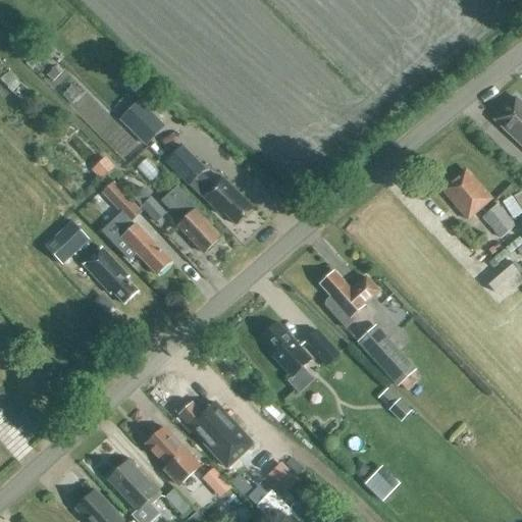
[(54,68),(46,77),(52,83),(60,73),(54,68)]
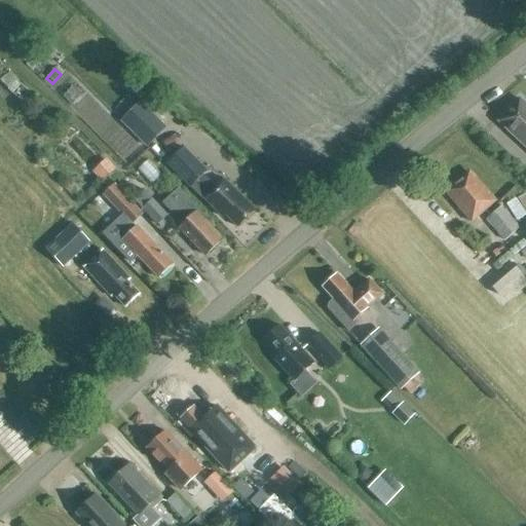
[(525,106),(520,100),(498,122),(524,146),(525,143),(525,106)]
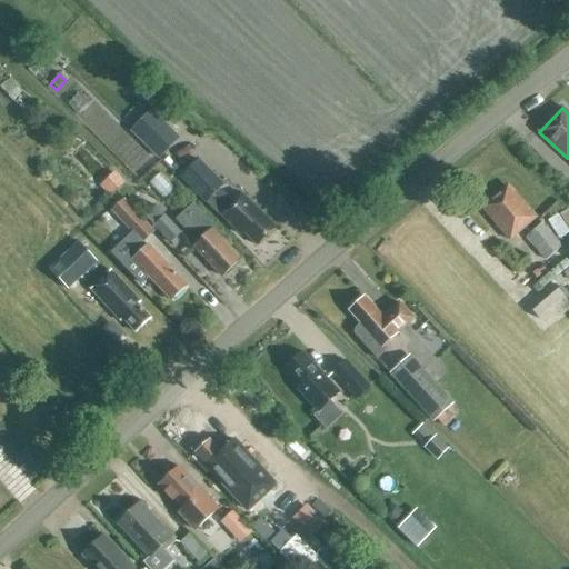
[(130,132),(159,160),(180,139),(151,110),(130,132)]
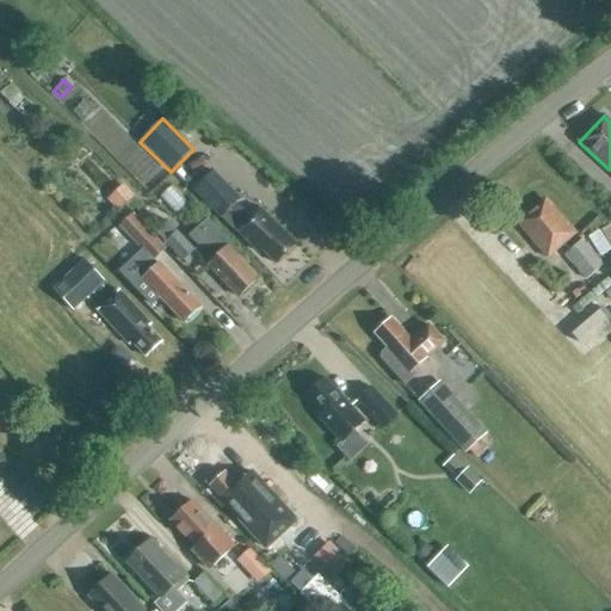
[(277,266),(298,245),(259,207),(250,216),(236,204),(241,198),(213,171),(193,191),(221,218),(235,233),(236,232),(259,254),(261,252),(277,266)]
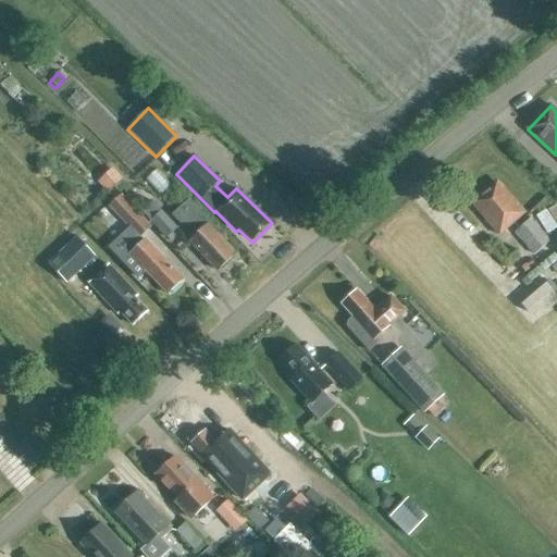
[(99,177),(112,190),(126,176),(113,163),(99,177)]
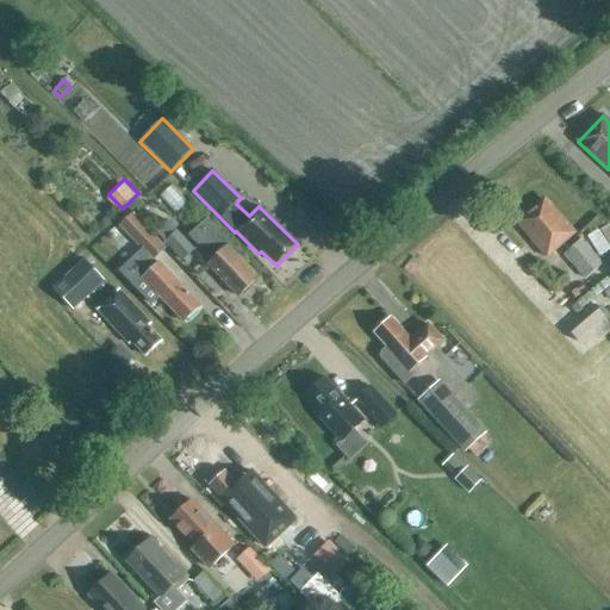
[(562,222),(545,201),(518,224),(536,244),(535,246),(547,259),(576,235),(564,221),(562,222)]
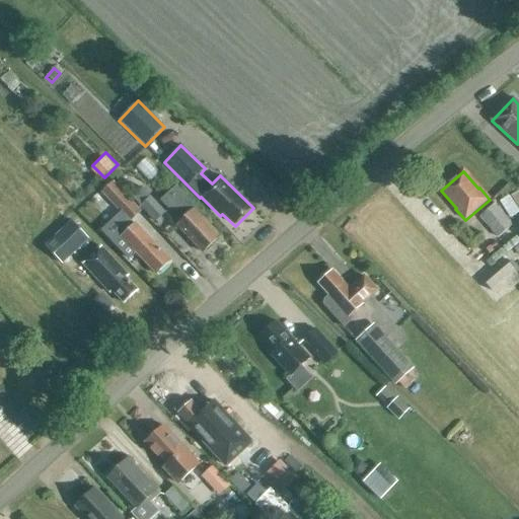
[(133,219),(143,211),(115,179),(101,192),(123,216),(108,229),(109,238),(115,244),(127,258),(135,251),(155,275),(170,262),(133,219)]
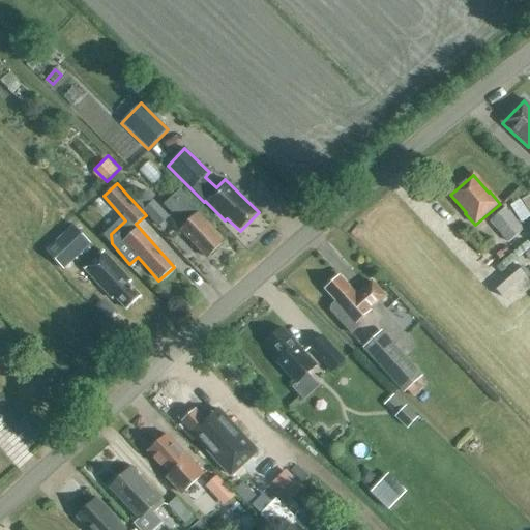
[(206,259),(224,242),(206,224),(208,222),(180,190),(164,205),(183,227),(180,230),(206,259)]
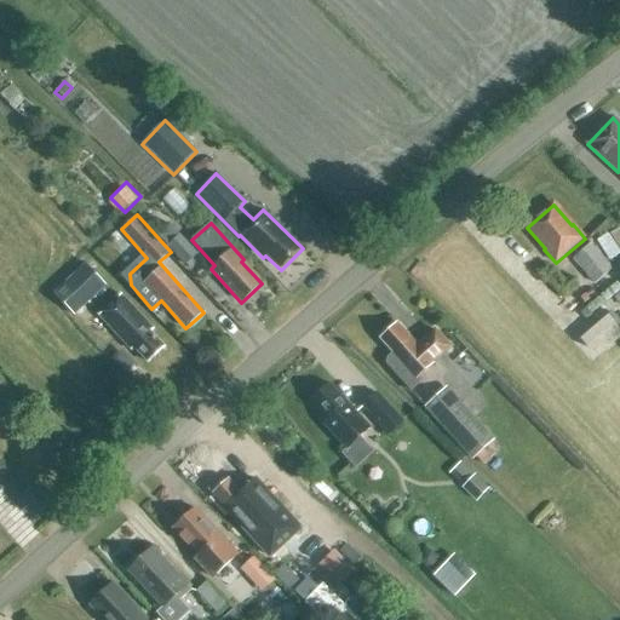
[(188,263),(199,253),(171,225),(160,237),(188,263)]
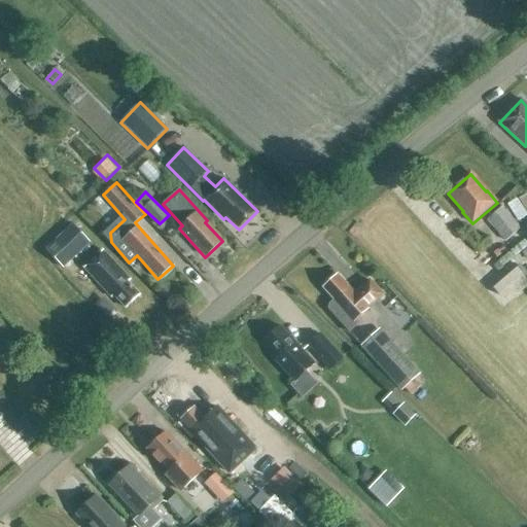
[(505,241),(521,229),(503,207),(487,219),(505,241)]
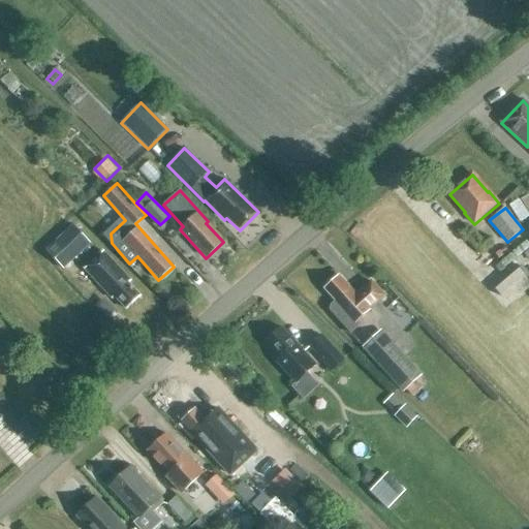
[(45,251),(64,270),(91,245),(72,225),(45,251)]
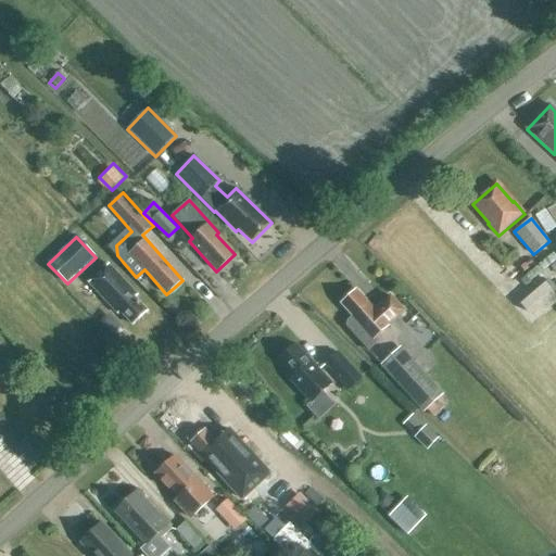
[(147,313),(135,299),(137,297),(108,265),(88,283),(117,315),(119,313),(133,326),(147,313)]
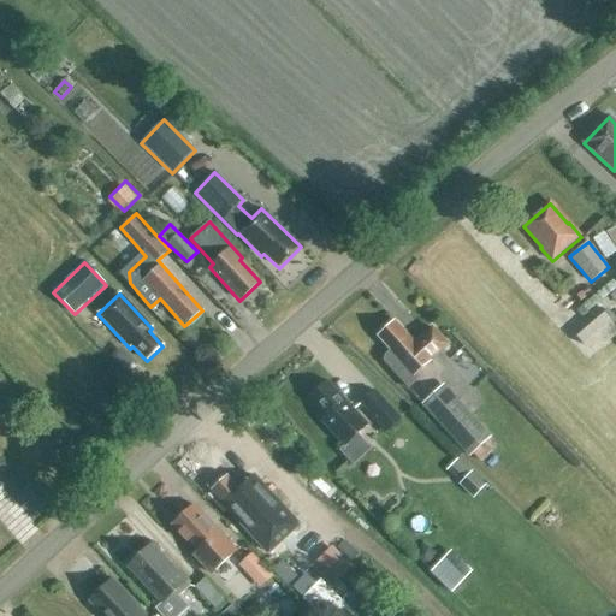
[(416,341),(397,319),(379,336),(392,349),(388,354),(389,355),(385,359),(409,388),(420,378),(418,374),(452,343),(434,324),(416,341)]
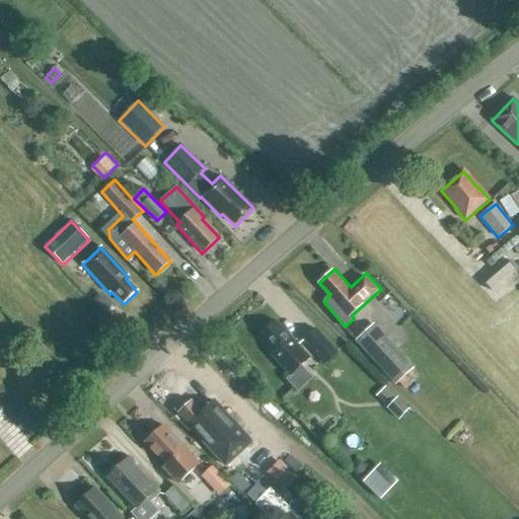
[(295,345),(276,322),(262,337),(275,351),(271,356),(290,376),(309,359),(298,347),(296,344),(295,345)]
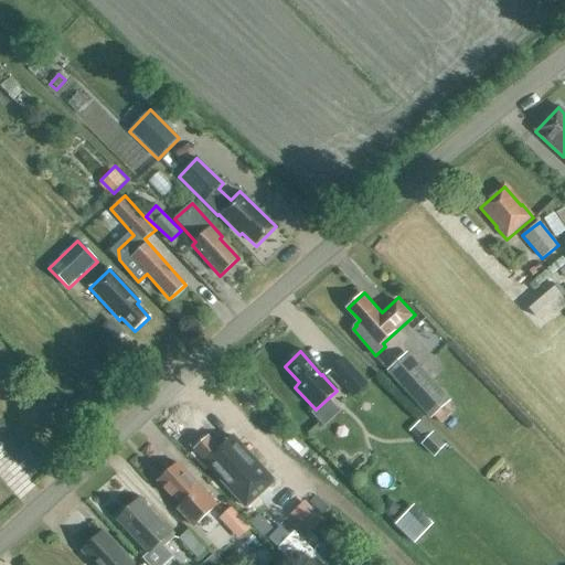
[(440,426),(455,414),(448,405),(450,403),(407,354),(387,373),(432,422),(434,419),(440,426)]
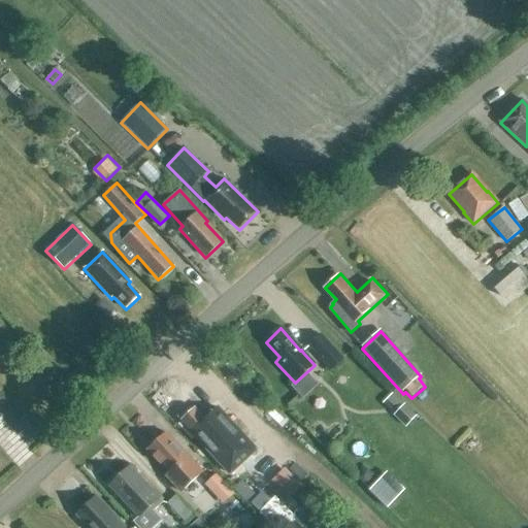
[(403,405),(392,394),(382,403),(394,416),(393,417),(404,428),(417,417),(404,404),(403,405)]
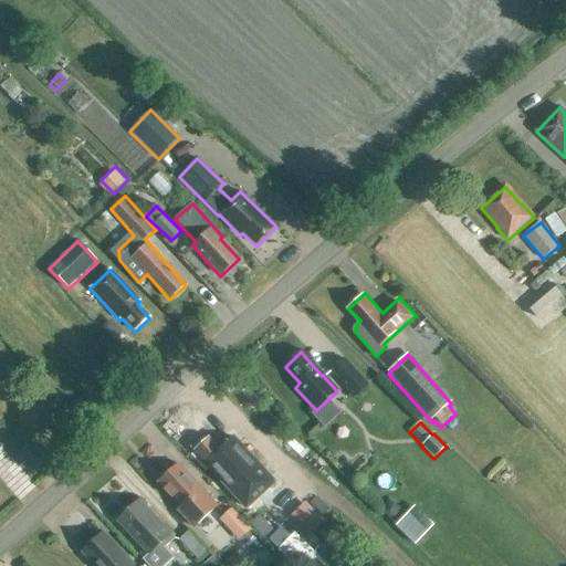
[(233,483),(245,471),(223,448),(221,450),(209,437),(195,450),(218,475),(222,471),(233,483)]
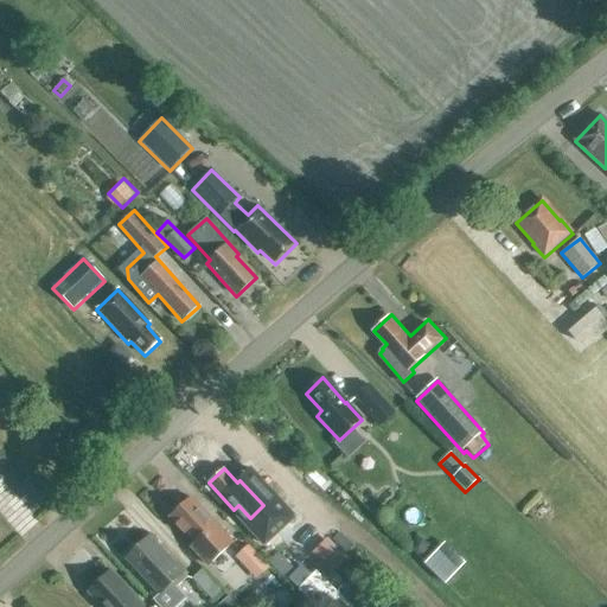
[(206,567),(232,543),(191,499),(170,518),(195,545),(190,549),(206,567)]
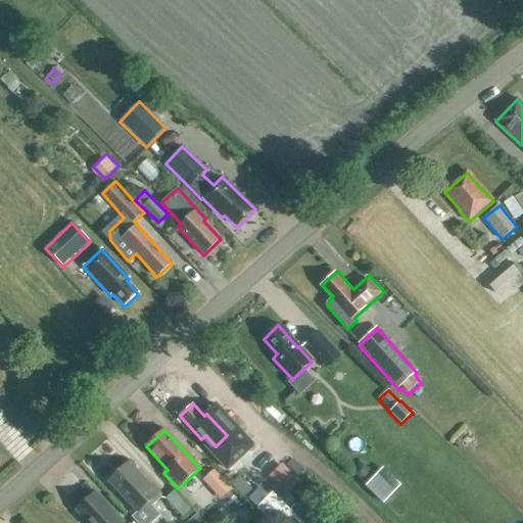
[(227,435),(216,446),(230,463),(241,450),(227,435)]
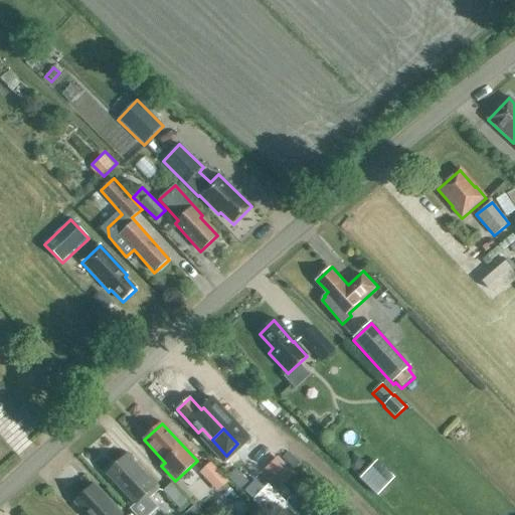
[(127,456),(106,475),(134,505),(129,510),(134,514),(150,514),(158,508),(149,499),(159,490),(127,456)]
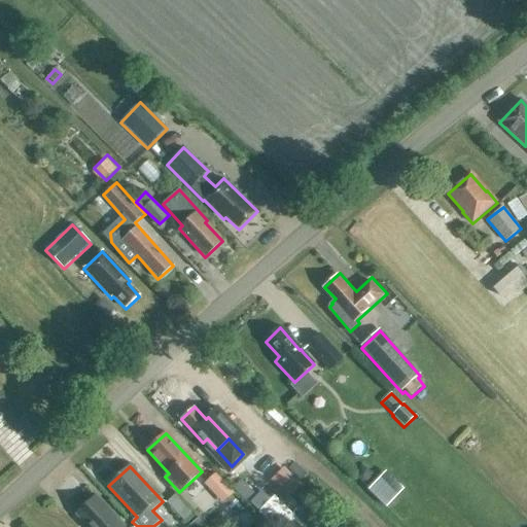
[(372,478),(371,472),(366,468),(361,469),(357,473),(358,479),(361,483),(367,482),(372,478)]
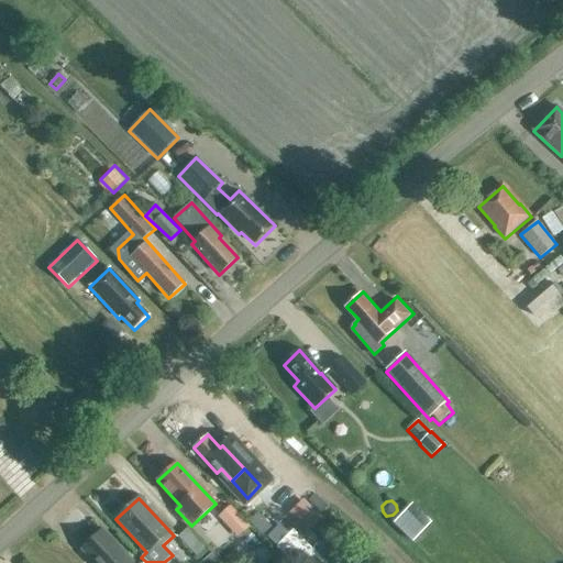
[(431,523),(412,504),(393,523),(411,543),(431,523)]
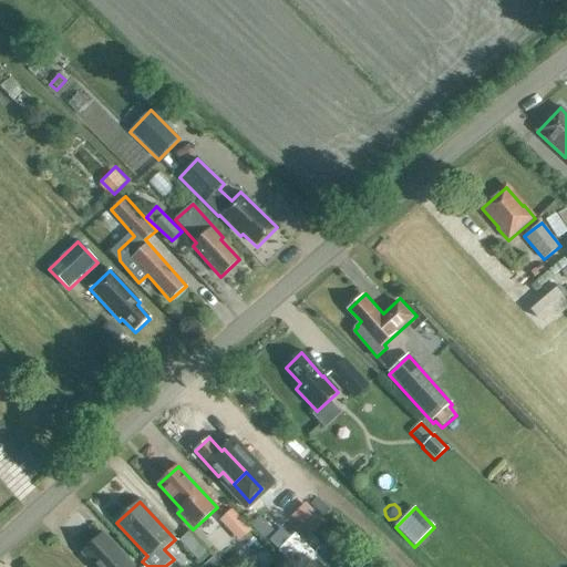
[(239,542),(251,529),(233,509),(220,521),(239,542)]
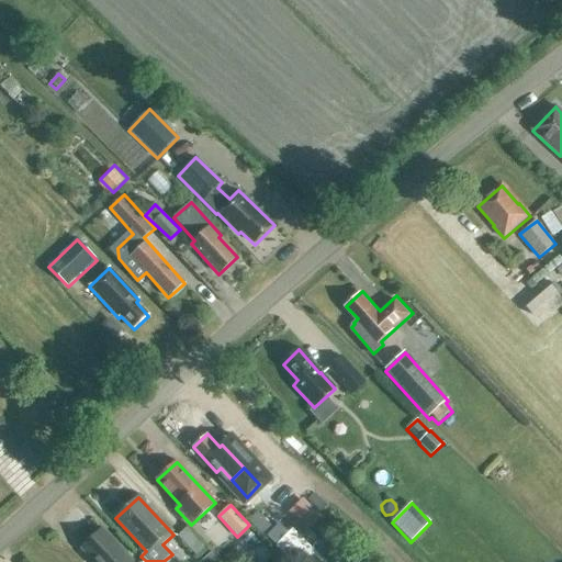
[(265,539),(273,530),(257,513),(248,521),(265,539)]
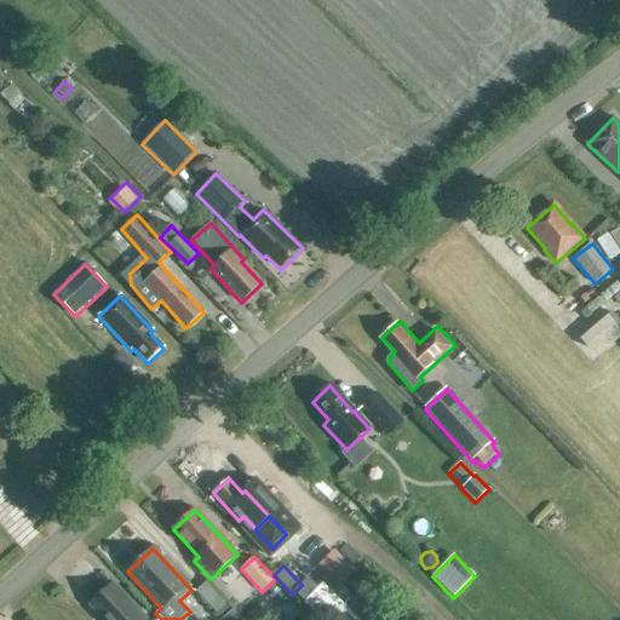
[(206,583),(196,592),(217,614),(227,604),(206,583)]
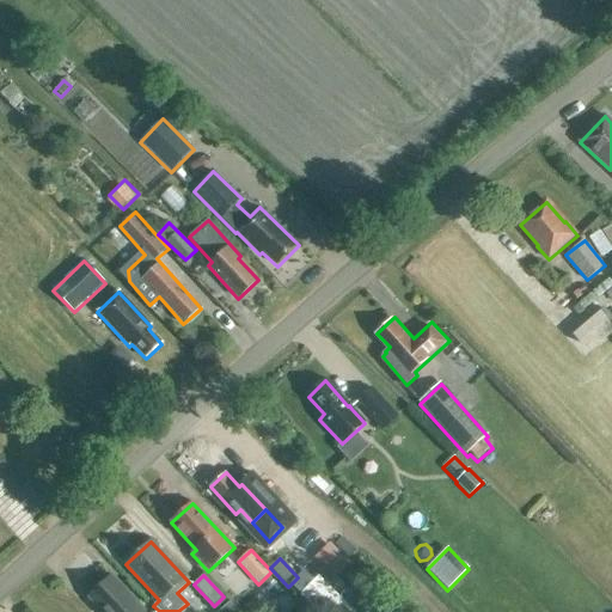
[(316,611),(354,611),(319,576),(300,595),(316,611)]
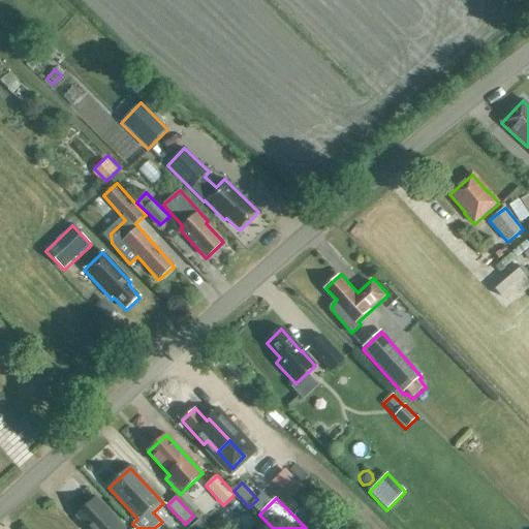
[(125,528),(97,499),(79,517),(90,528),(125,528)]
